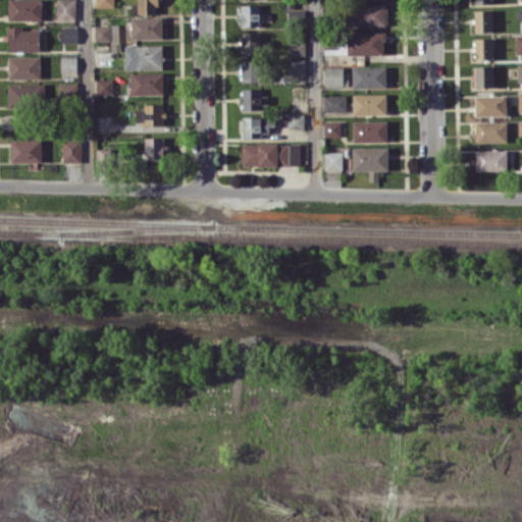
[(7,0),(7,19),(41,20),(41,0),(7,0)]
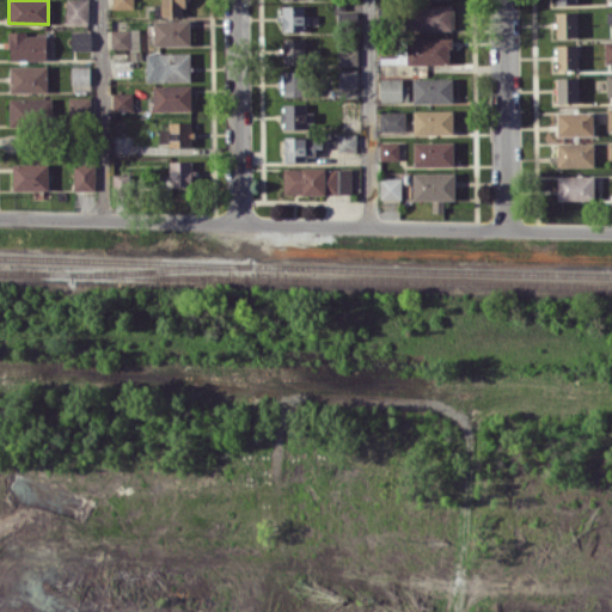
[(66,0),(66,23),(87,24),(87,0),(66,0)]
